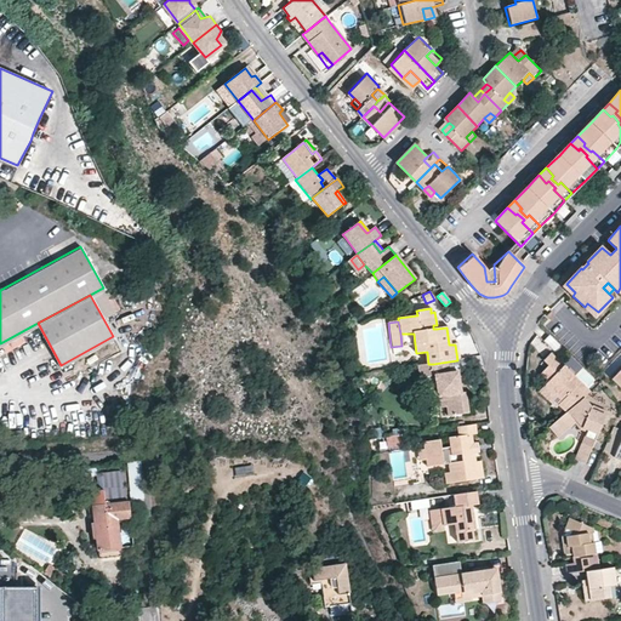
[(550,335),(545,340),(556,352),(560,347),(550,335)]
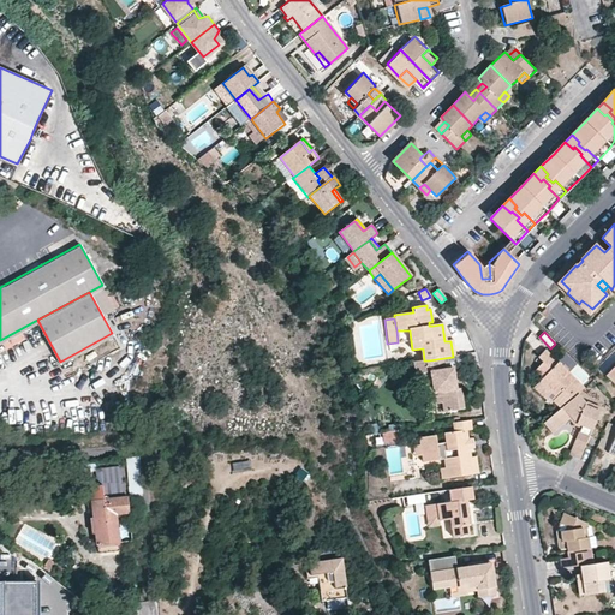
[(577,395),(583,390),(549,350),(541,356),(545,363),(538,369),(545,377),(542,381),(549,390),(553,388),(559,395),(553,401),(560,410),(577,395)]
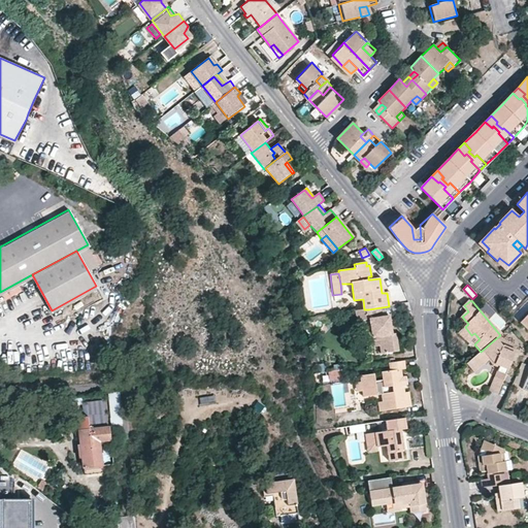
[(371,319),(373,337),(380,336),(382,354),(398,352),(396,333),(392,334),(391,326),(390,317),(384,317),(382,307),(368,309),(369,320),(371,319)]
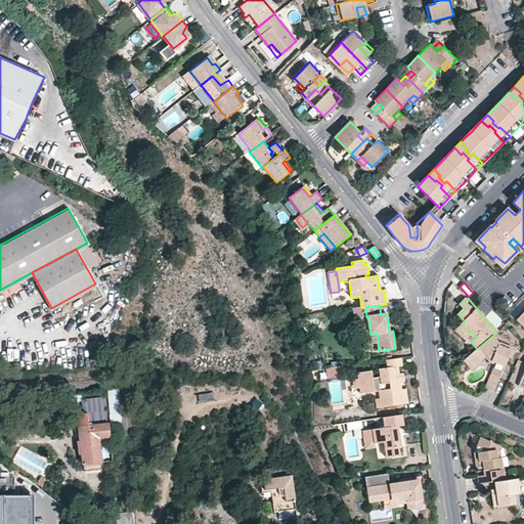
[(365,307),(361,307),(354,308),(355,318),(366,317),(365,307)]
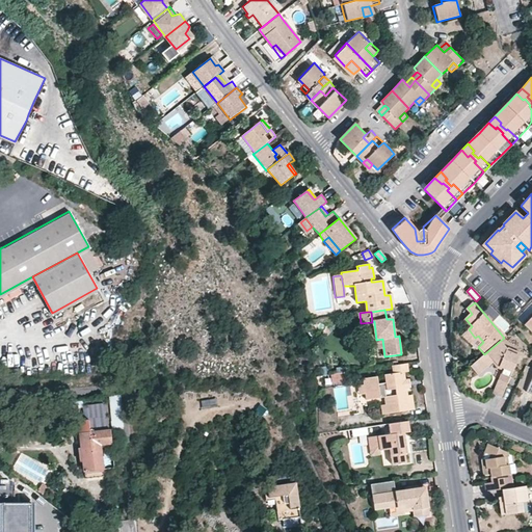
[(469,329),(463,334),(470,342),(475,338),(469,329)]
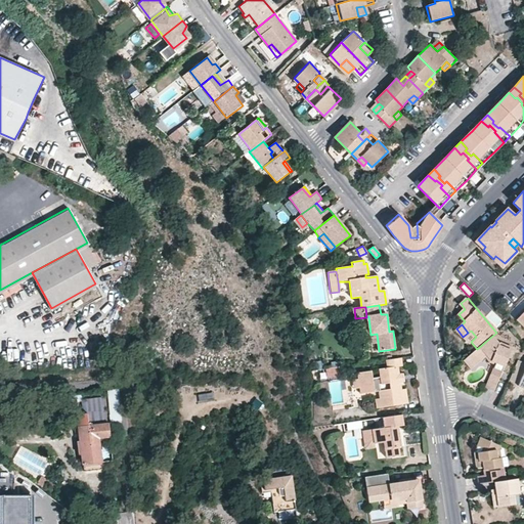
[(499,344),(498,346),(491,337),(477,349),(472,353),(479,362),(484,358),(486,356),(490,361),(496,364),(495,367),(494,370),(501,373),(501,372),(508,358),(512,349),(499,344)]
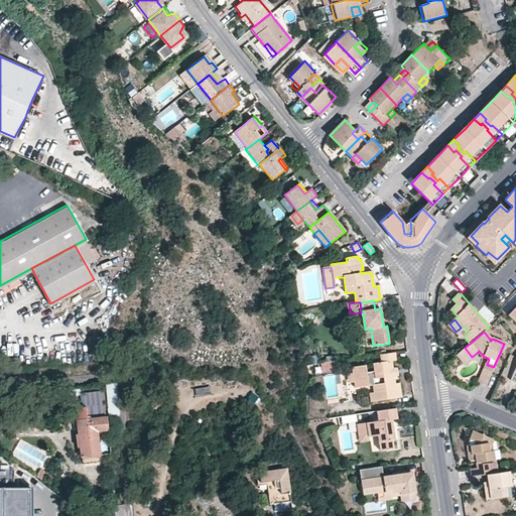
[(465,348),(455,356),(463,365),(472,357),(465,348)]
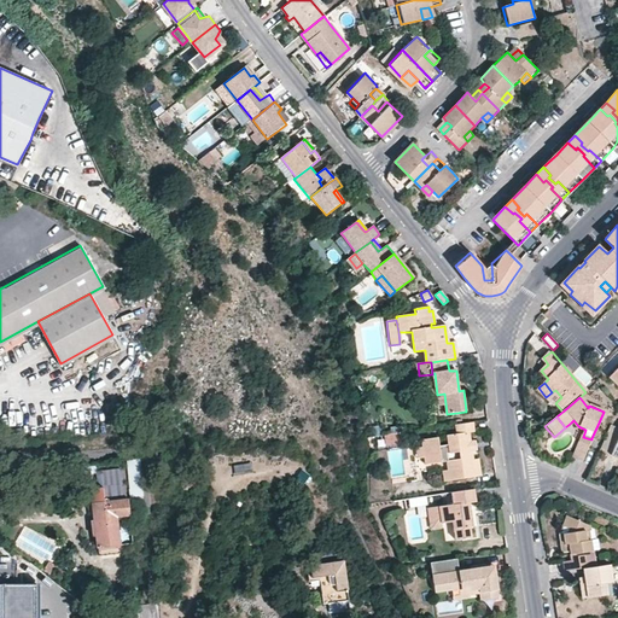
[(584,433),(586,430),(578,426),(573,420),(571,423),(578,430),(584,433)]
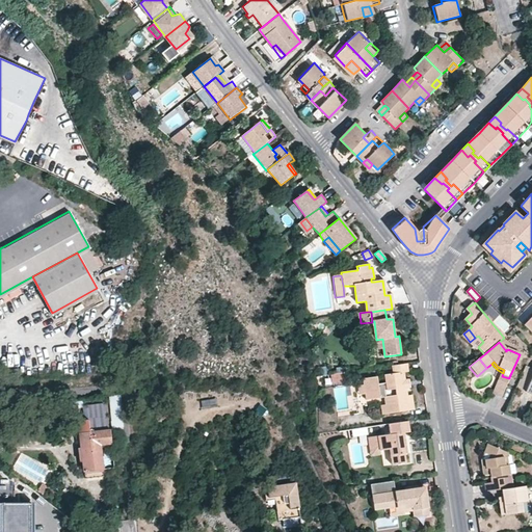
[(366,401),(386,398),(388,414),(407,410),(407,407),(414,406),(411,395),(407,395),(406,387),(403,387),(403,382),(405,382),(404,373),(408,372),(407,364),(392,366),(393,374),(384,376),(386,382),(377,383),(376,377),(363,379),(366,401)]
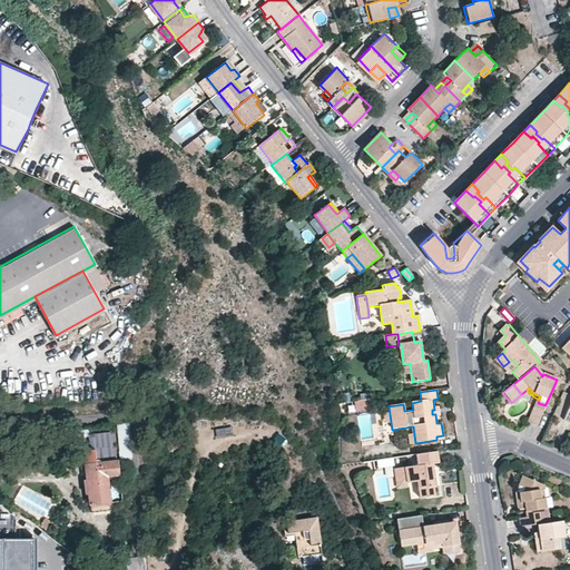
[(556,415),(564,418),(569,396),(561,394),(556,415)]
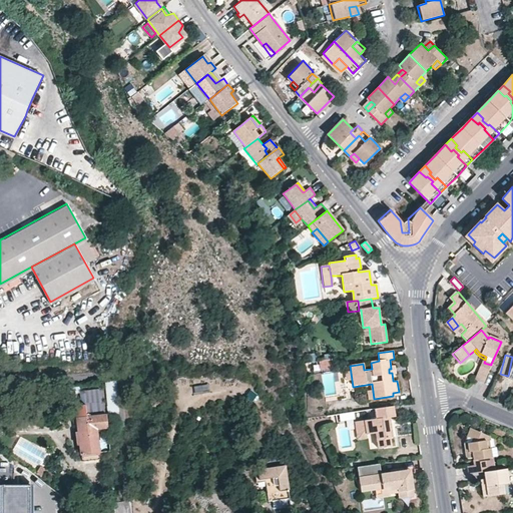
[(326,374),(324,361),(317,362),(319,374),(326,374)]
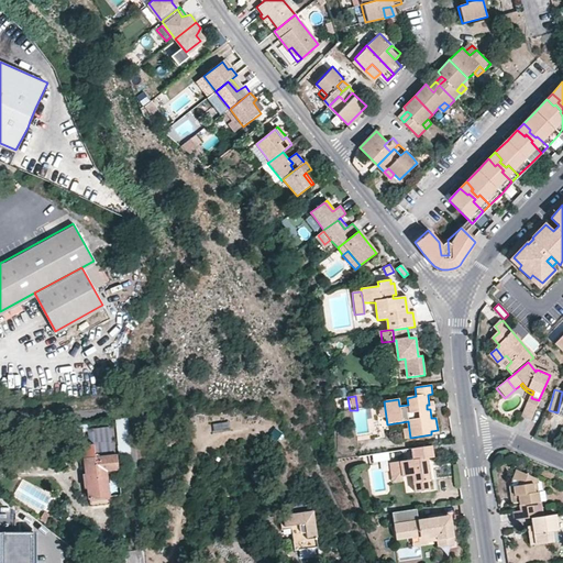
[(539,400),(531,398),(529,405),(536,407),(539,400)]
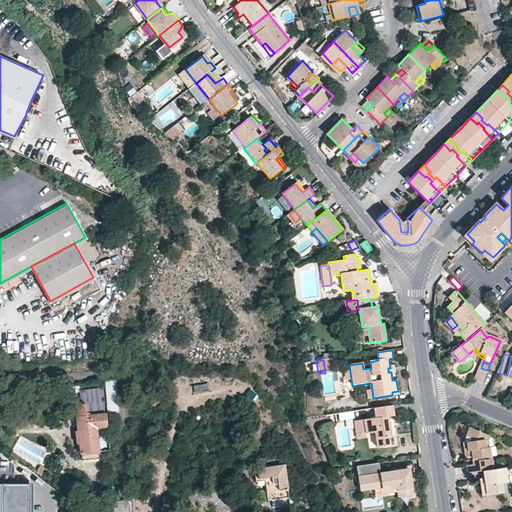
[(349,365),(342,366),(345,391),(366,388),(367,399),(373,398),(371,383),(352,386),(349,365)]
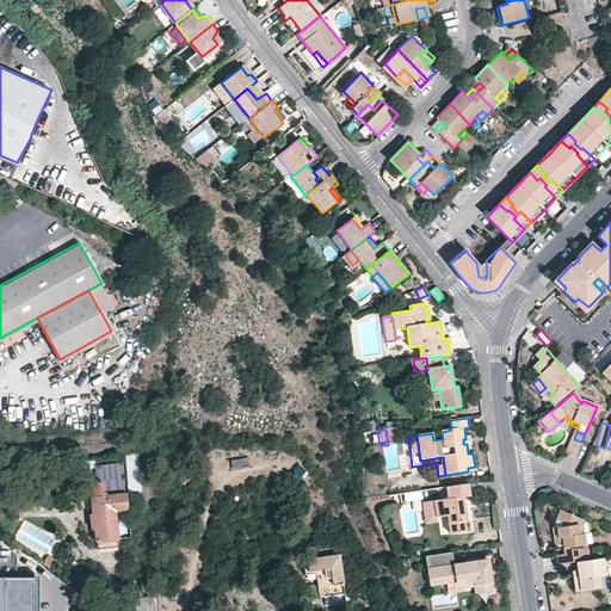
[(581,442),(574,439),(567,454),(575,457),(581,442)]
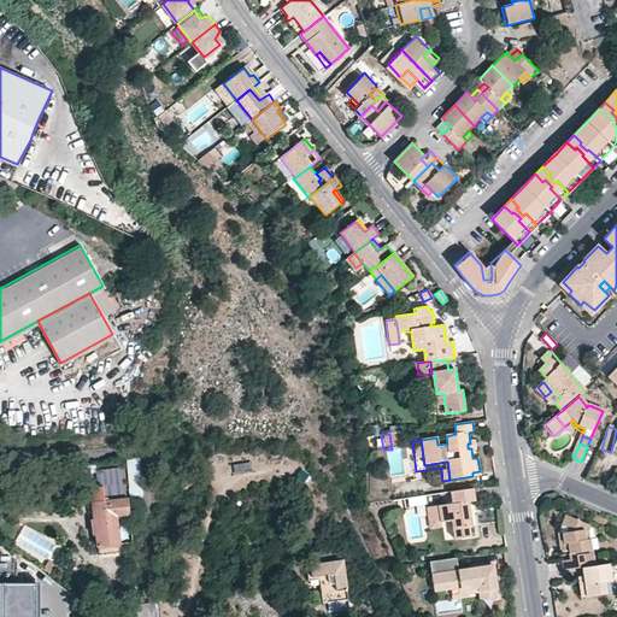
[(136,457),(125,459),(130,493),(141,491),(136,457)]
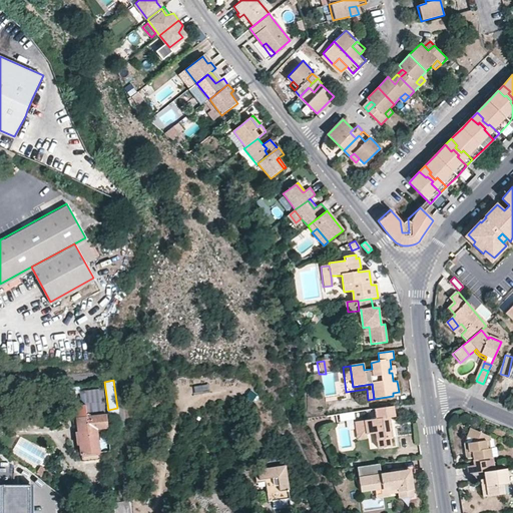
[(98,451),(95,428),(107,427),(105,414),(102,414),(99,390),(79,392),(81,406),(75,406),(78,434),(75,435),(76,445),(79,445),(80,453),(98,451)]
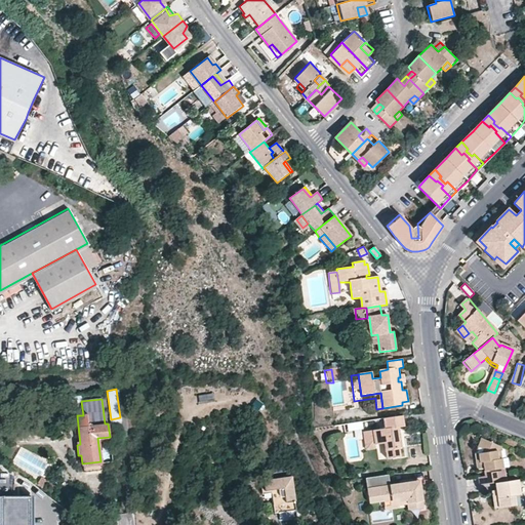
[(375,442),(375,444),(385,444),(387,459),(400,457),(399,448),(401,448),(399,428),(404,427),(403,415),(384,418),(385,430),(364,432),(365,444),(375,442)]
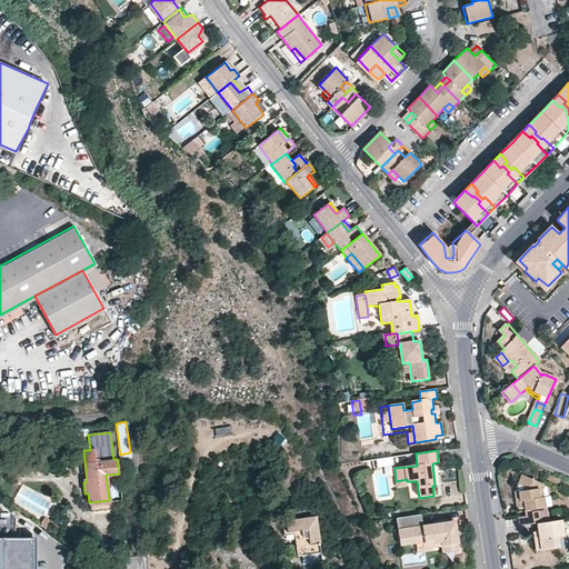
[(545,499),(541,499),(539,489),(541,483),(527,477),(520,491),(517,491),(519,501),(522,501),(523,508),(525,517),(518,518),(519,527),(536,525),(541,523),(540,510),(547,509),(545,499)]
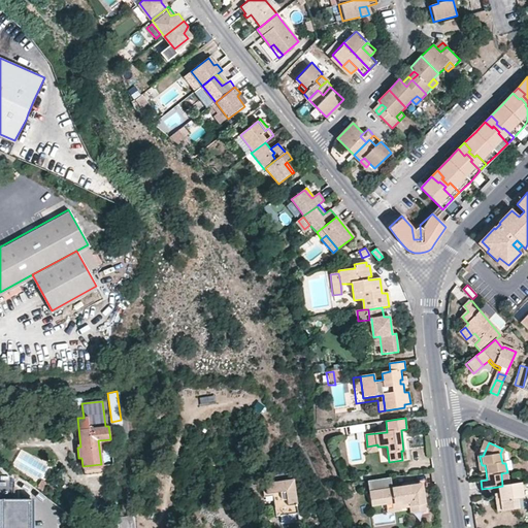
[(263,486),(276,484),(277,492),(274,492),(276,508),(297,505),(293,471),(261,476),(263,486)]
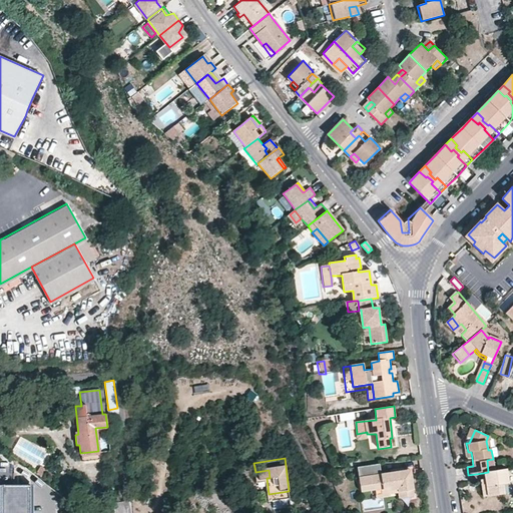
[(361,492),(375,490),(389,489),(389,491),(399,490),(399,493),(400,497),(414,495),(412,474),(406,470),(395,472),(395,476),(382,477),(381,474),(380,464),(358,468),(361,492)]
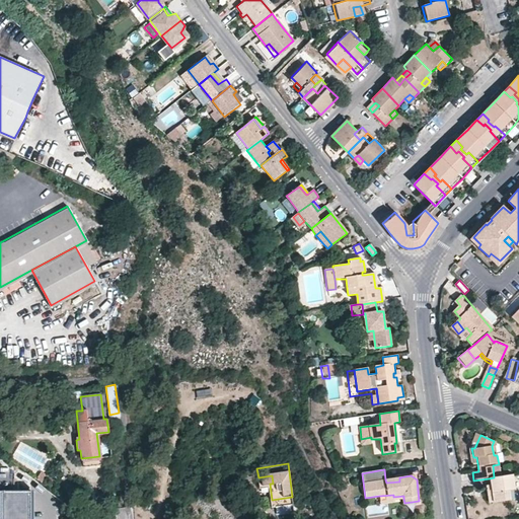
[(489,478),(490,485),(491,493),(487,494),(489,504),(511,501),(510,492),(515,491),(513,474),(494,477),(489,478)]
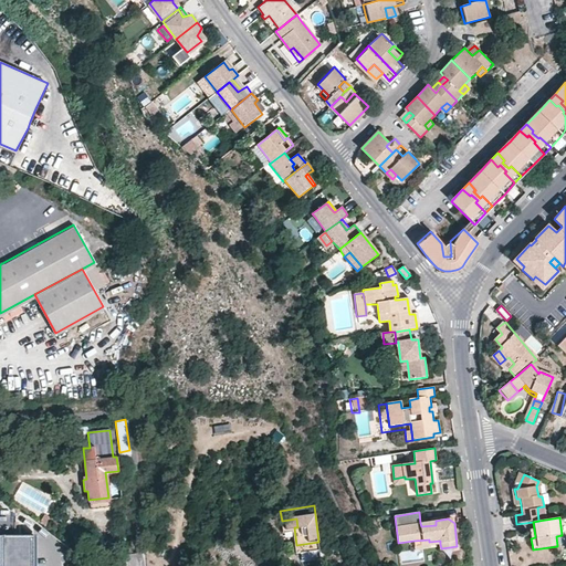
[(282,521),(282,525),(293,524),(294,527),(297,527),(296,519),(282,521)]
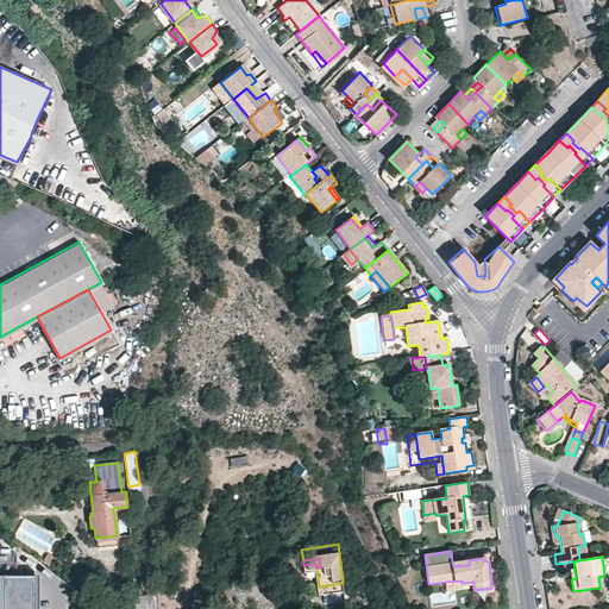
[(33,608),(33,575),(0,575),(0,608),(33,608)]
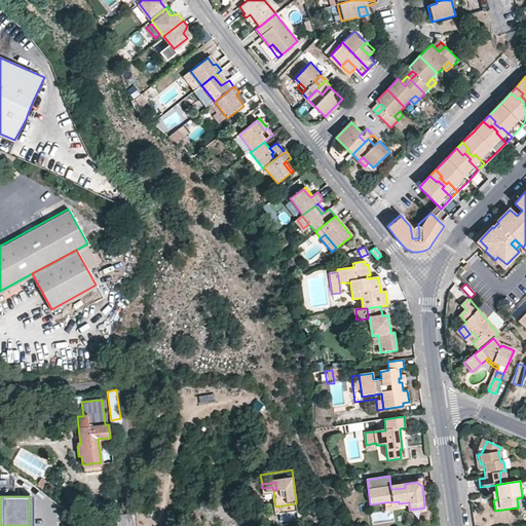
[(399,503),(399,501),(384,502),(385,512),(392,511),(400,510),(400,506),(409,505),(409,502),(399,503)]
